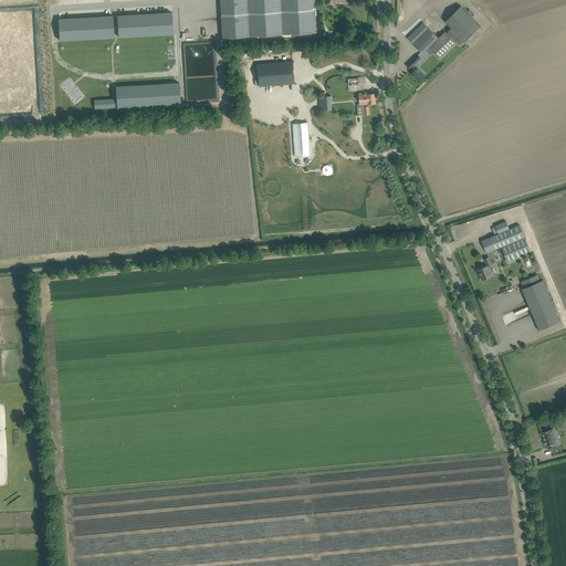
[(217,0),(220,34),(320,28),(316,0),(217,0)]
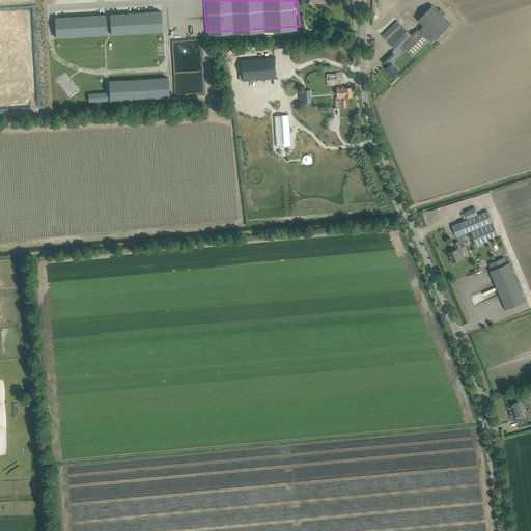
[(414,55),(428,40),(431,43),(436,38),(437,38),(451,24),(432,5),(418,20),(424,26),(419,30),(418,29),(411,35),(397,22),(383,36),(396,50),(399,47),(403,51),(407,49),(414,55)]
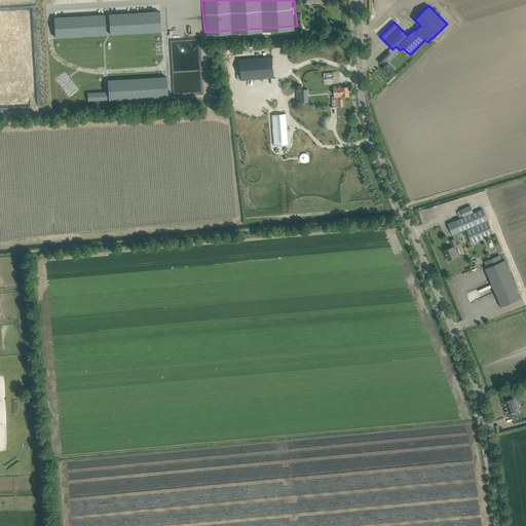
[(159,11),(109,14),(110,34),(160,32),(159,11)]
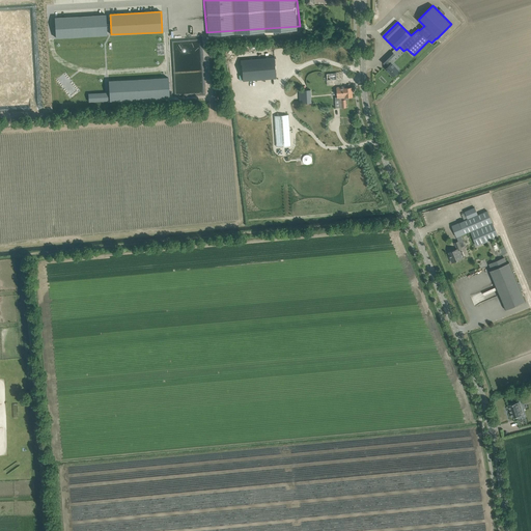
[(106,15),(55,18),(56,37),(107,35),(106,15)]
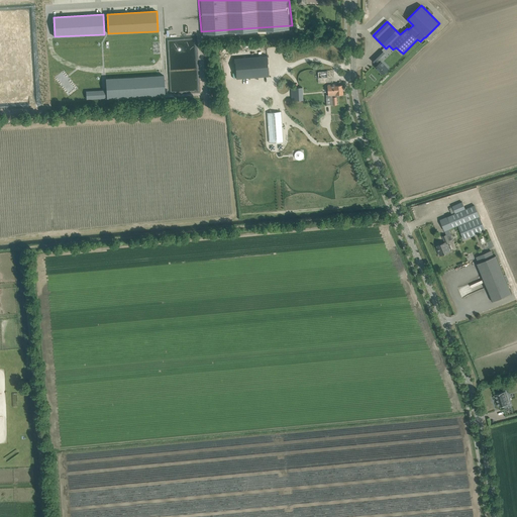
[(383,74),(387,71),(388,69),(382,63),(381,63),(378,61),(380,59),(377,55),(372,60),(375,63),(376,63),(378,65),(376,67),(383,74)]
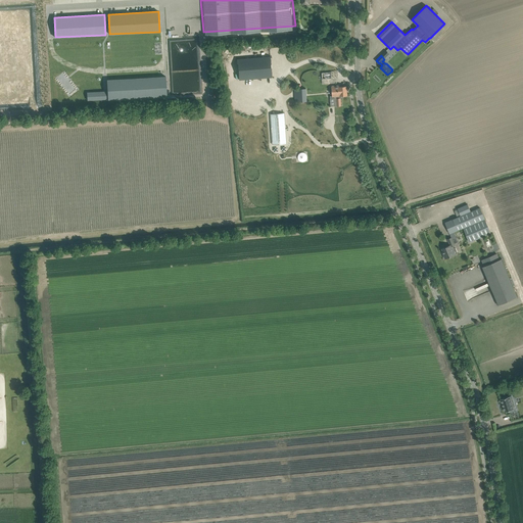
[(272,57),(238,60),(239,81),(273,79),(272,57)]
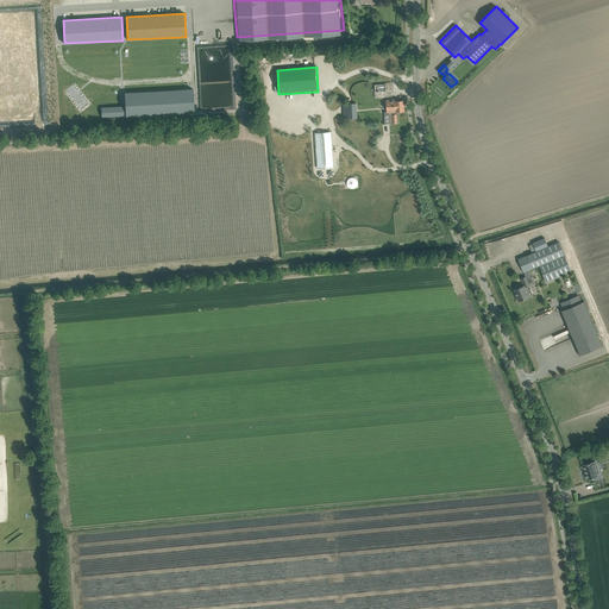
[(194,112),(193,89),(125,93),(125,106),(101,108),(102,117),(126,115),(194,112)]
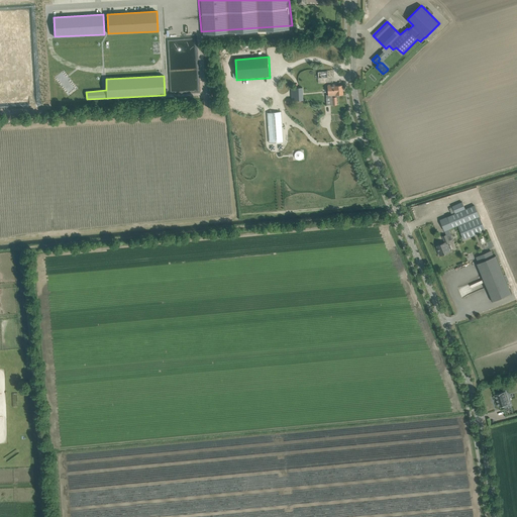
[(329,95),(336,95),(343,94),(342,85),(336,86),(336,85),(328,85),(329,95)]
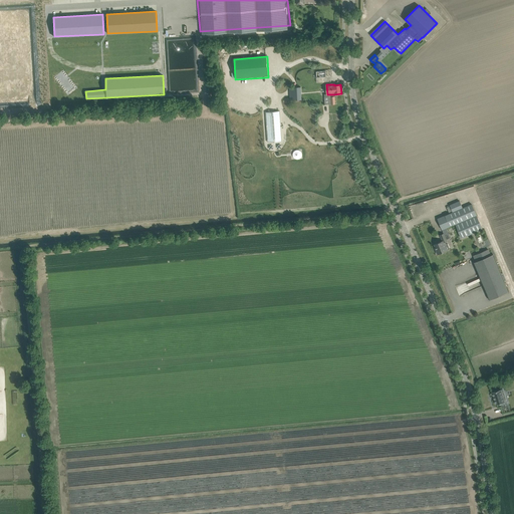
[(302,99),(302,87),(287,87),(287,90),(289,90),(290,99),(302,99)]
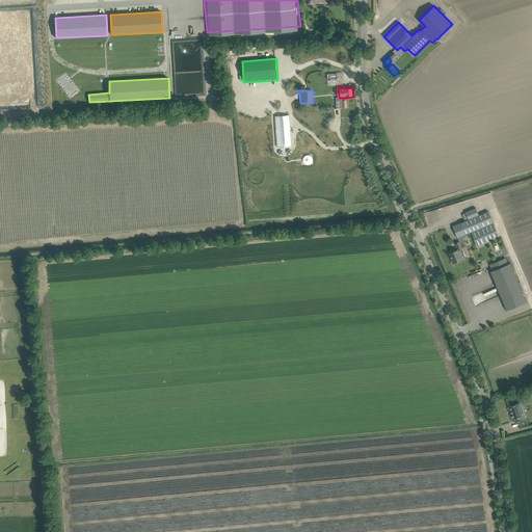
[(344,108),(347,108),(346,98),(339,98),(339,102),(344,101),(344,108)]
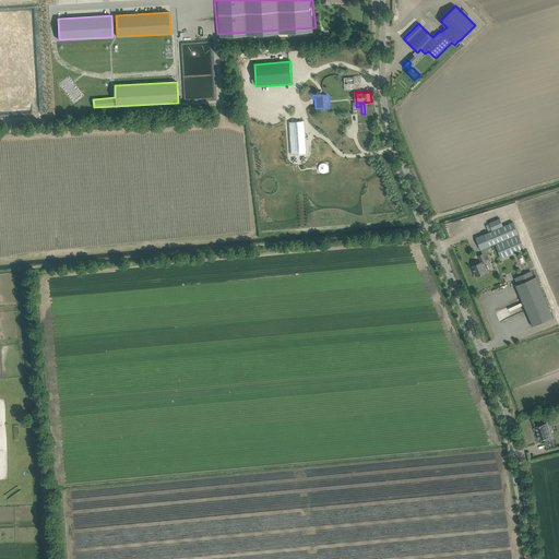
[(286,118),(271,119),(274,152),(289,151),(286,118)]
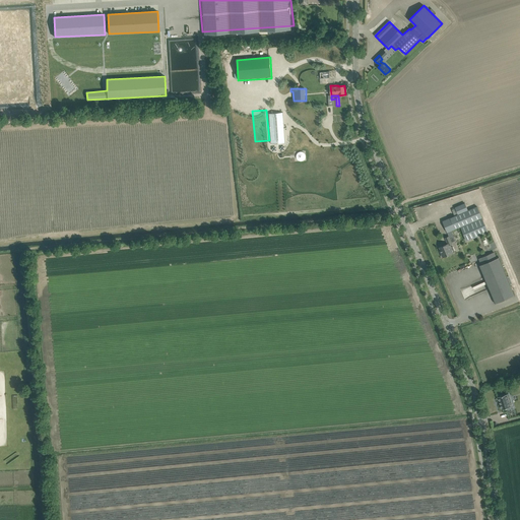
[(488,232),(486,228),(477,206),(468,209),(465,203),(455,207),(458,214),(443,220),(448,232),(450,236),(452,235),(450,231),(461,226),(467,241),(488,232)]
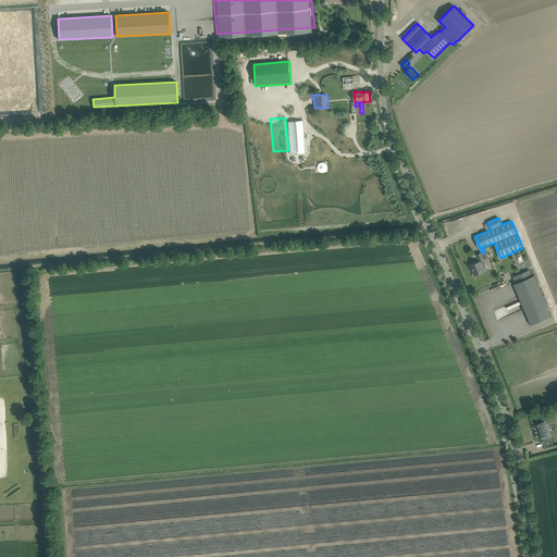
[(483,263),(482,263),(481,260),(471,264),(473,270),(472,270),(474,275),(484,271),(485,271),(486,269),(485,264),(483,263)]
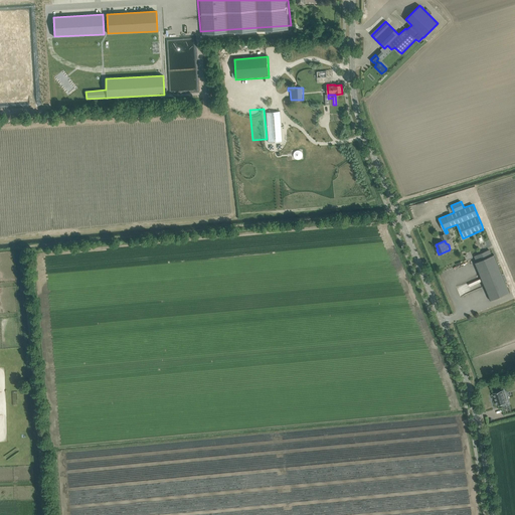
[(475,255),(477,262),(476,263),(491,300),(510,293),(494,254),(493,255),(490,249),(475,255)]
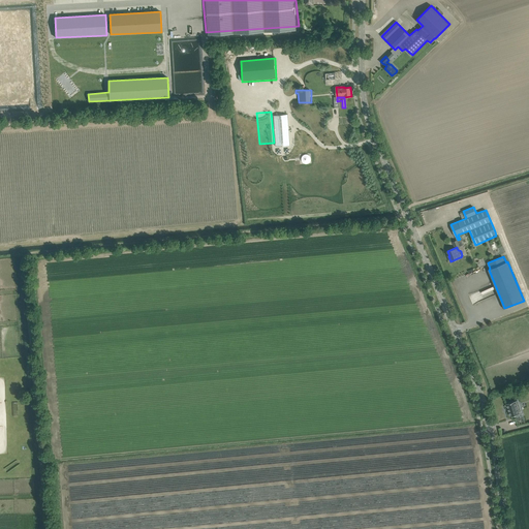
[(519,404),(518,404),(517,401),(516,401),(506,404),(510,416),(515,414),(516,416),(519,415),(519,413),(520,413),(518,409),(521,409),(519,404)]
